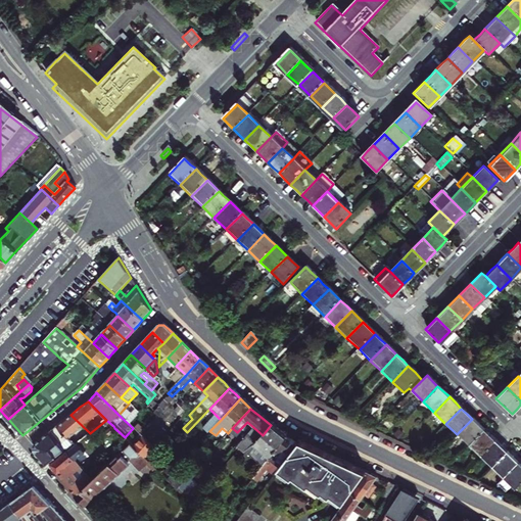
[(90,433),(70,415),(55,427),(74,445),(81,439),(90,433)]
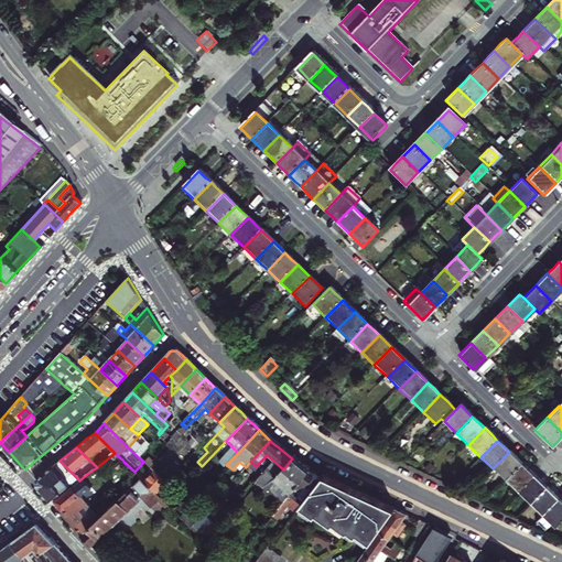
[(505,481),(521,464),(515,457),(509,452),(493,468),(505,481)]
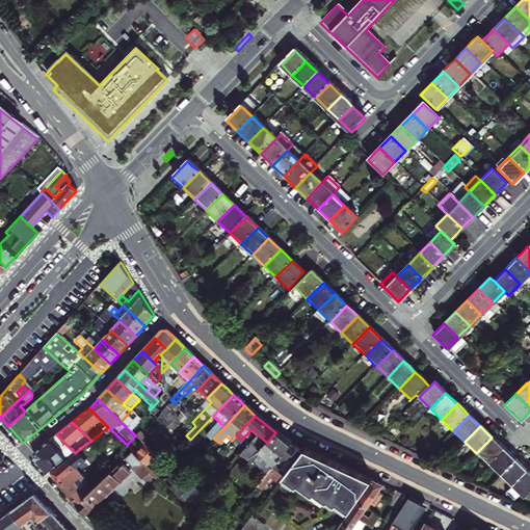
[(86,452),(107,436),(109,440),(115,433),(108,427),(91,441),(82,447),(86,452)]
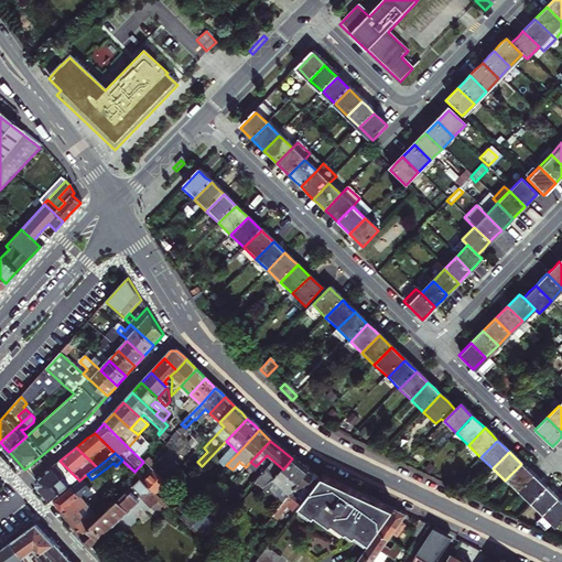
[(267,455),(256,466),(258,469),(267,460),(272,464),(274,462),(267,455)]
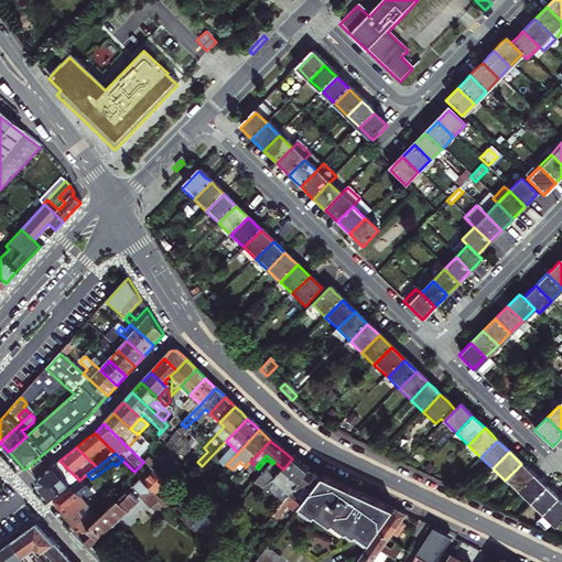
[(283,469),(274,462),(272,464),(266,471),(292,493),(309,472),(300,464),(292,458),(283,469)]
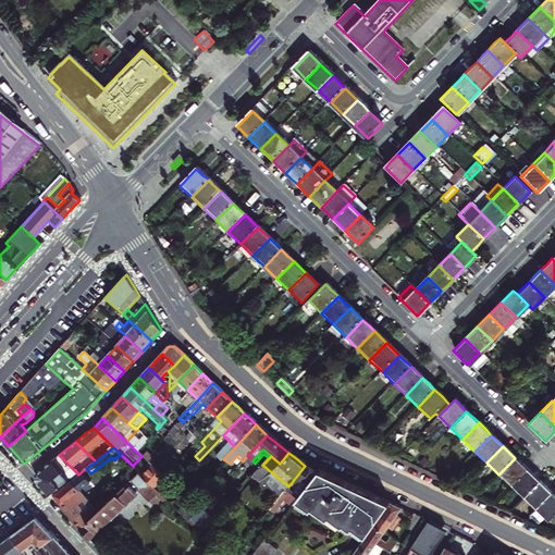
[(53,494),(78,475),(59,455),(38,473),(38,479),(44,484),(53,494)]
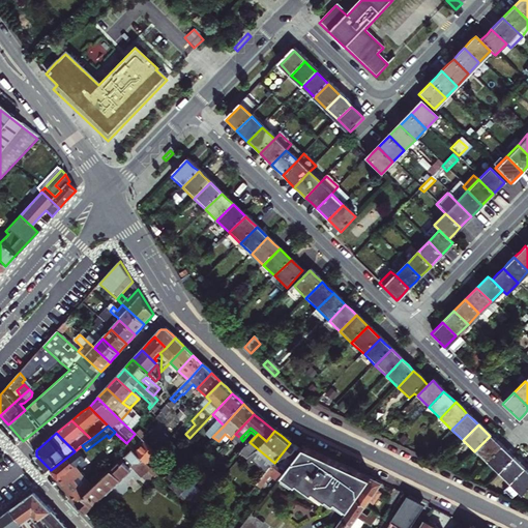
[(111,439),(119,447),(121,446),(122,447),(126,443),(116,434),(111,439)]
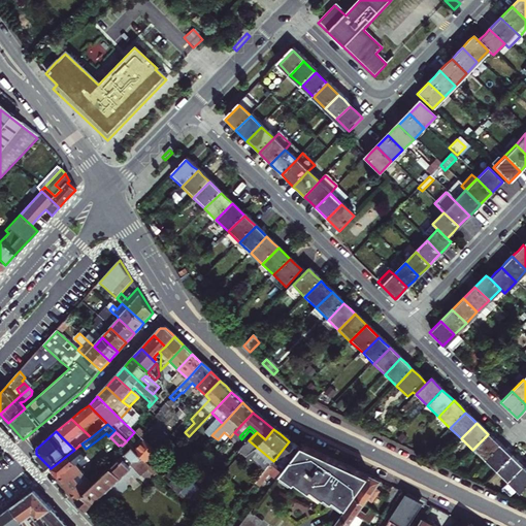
[(494,439),(488,434),(472,450),(484,461),(499,446),(494,439)]
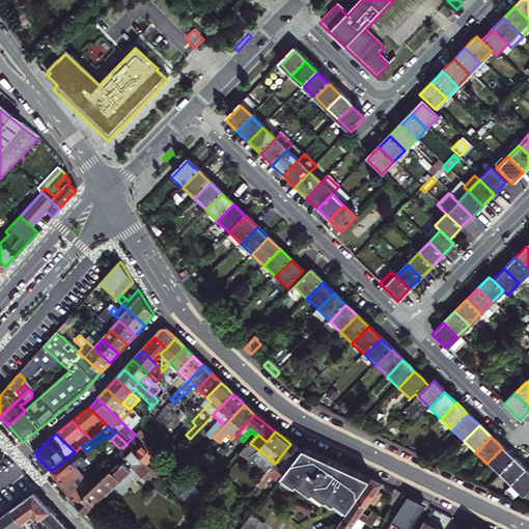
[(135,452),(146,464),(155,454),(143,443),(135,452)]
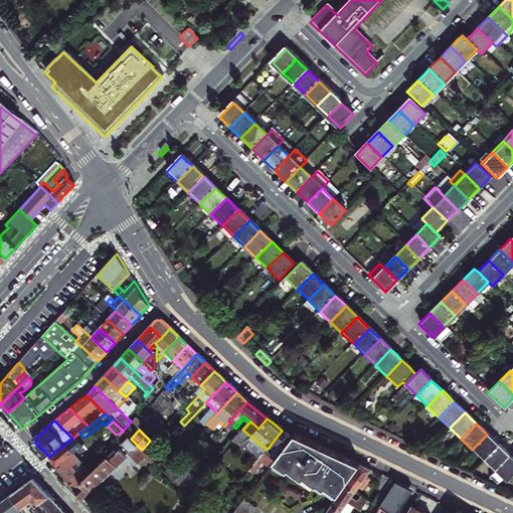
[(280,454),(292,439),(287,435),(282,431),(267,450),(258,461),(263,464),(268,458),(269,459),(275,451),(280,454)]
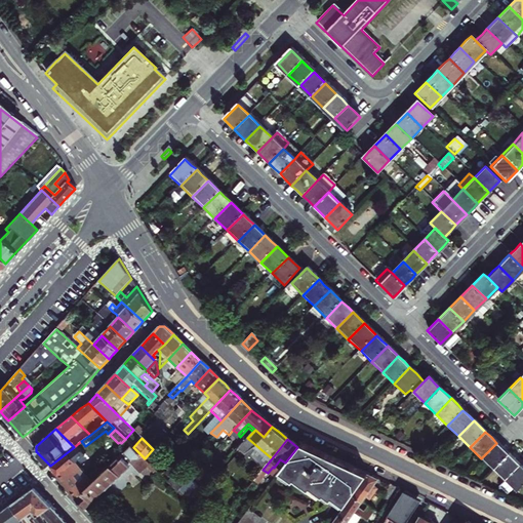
[(74,447),(50,466),(55,475),(72,461),(71,458),(85,446),(81,441),(74,447)]
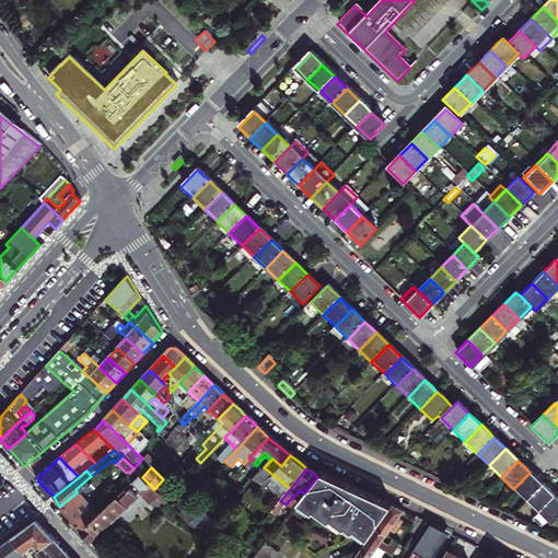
[(304,493),(298,502),(312,513),(314,510),(329,522),(332,520),(345,530),(346,529),(353,534),(356,531),(368,541),(375,531),(384,519),(393,507),(358,490),(321,473),(317,477),(304,493)]
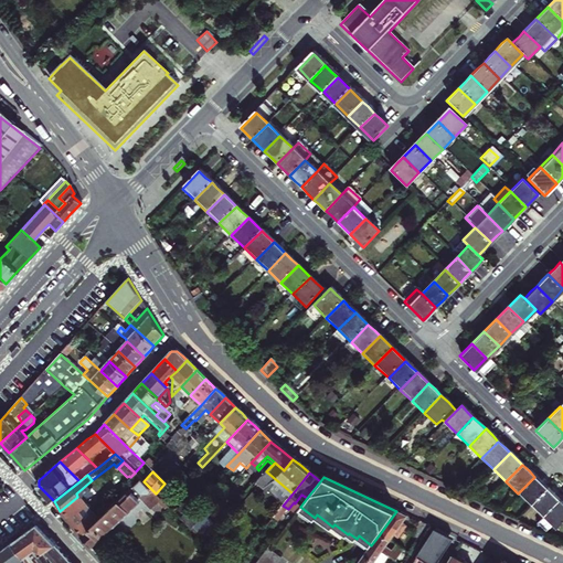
[(530,505),(546,488),(541,482),(534,477),(518,494),(530,505)]
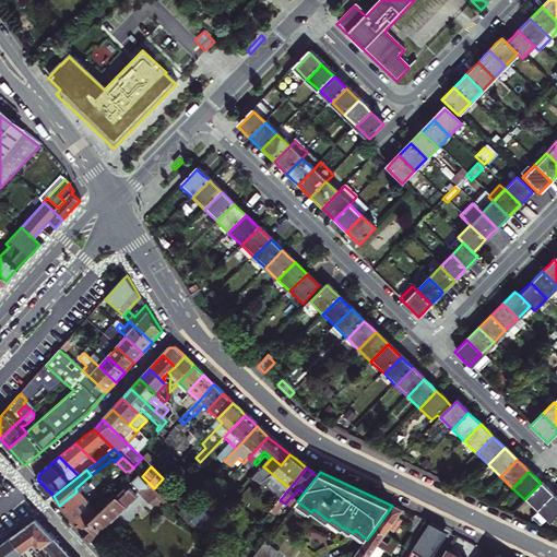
[(132,484),(139,489),(135,493),(147,505),(155,497),(162,505),(166,500),(158,494),(154,488),(142,476),(138,473),(128,483),(130,485),(132,484)]
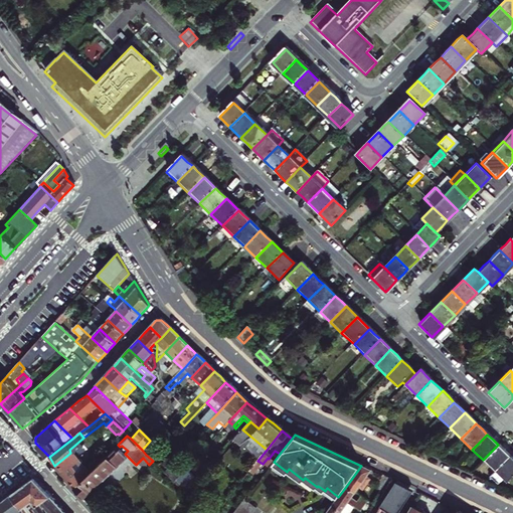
[(116,446),(124,455),(125,454),(128,451),(122,446),(120,447),(118,445),(116,446)]
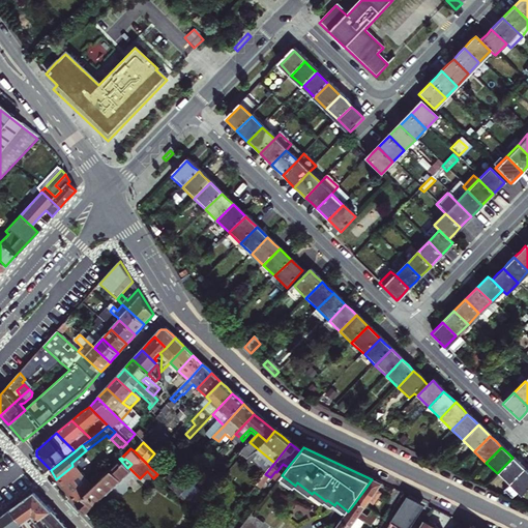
[(508,486),(525,469),(519,463),(512,458),(497,473),(508,486)]
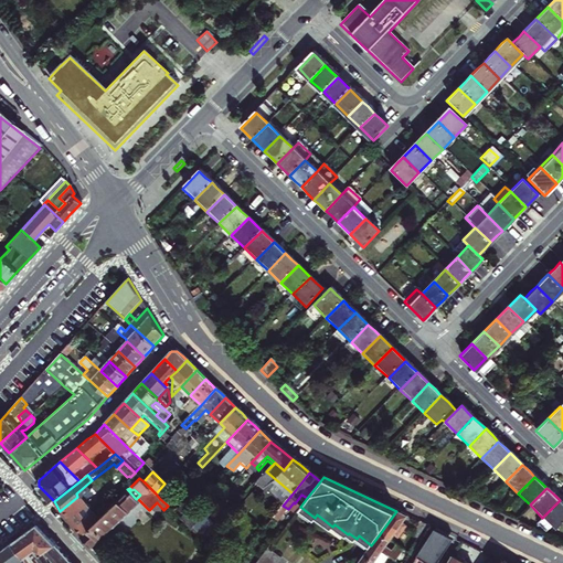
[(84,542),(91,549),(137,505),(138,501),(136,499),(127,489),(96,519),(78,535),(84,542)]
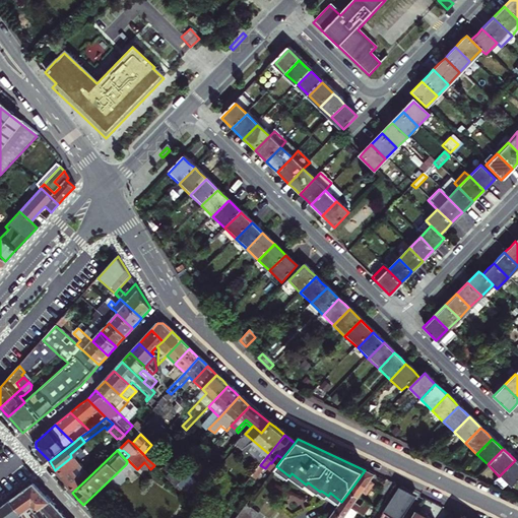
[(276,466),(282,458),(277,455),(271,463),(276,466)]
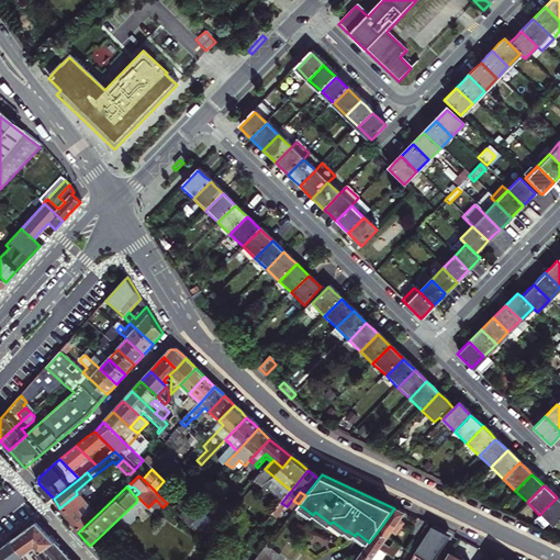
[(77,494),(59,508),(62,512),(65,516),(78,533),(96,516),(77,494)]
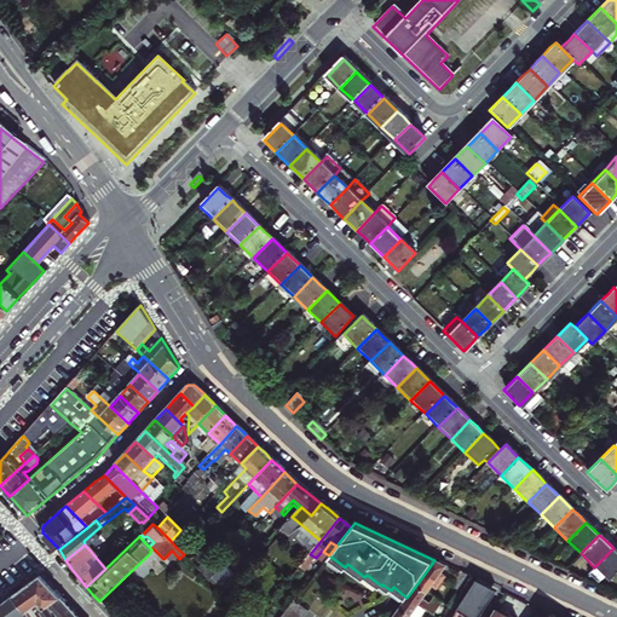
[(616,552),(613,548),(594,568),(607,580),(616,570),(616,552)]
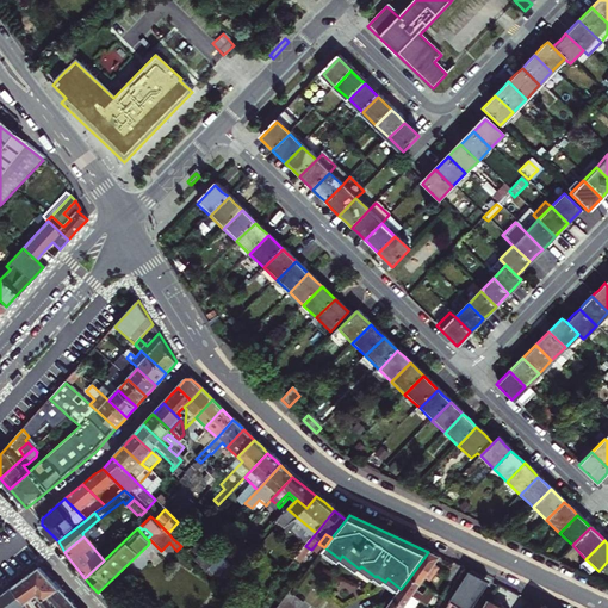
[(202,552),(194,559),(206,570),(213,563),(202,552)]
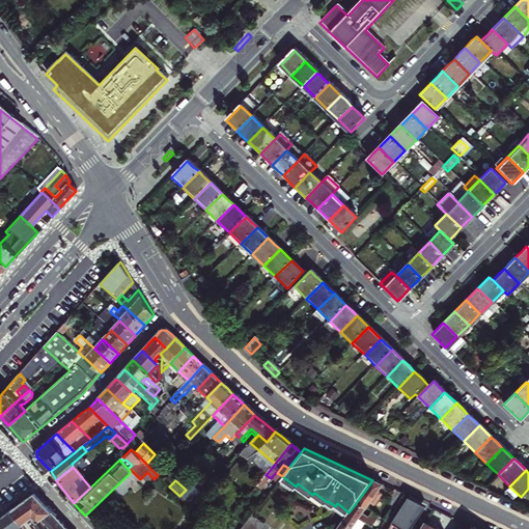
[(378,494),(383,486),(372,480),(364,492),(374,499),(380,503),(383,498),(378,494)]
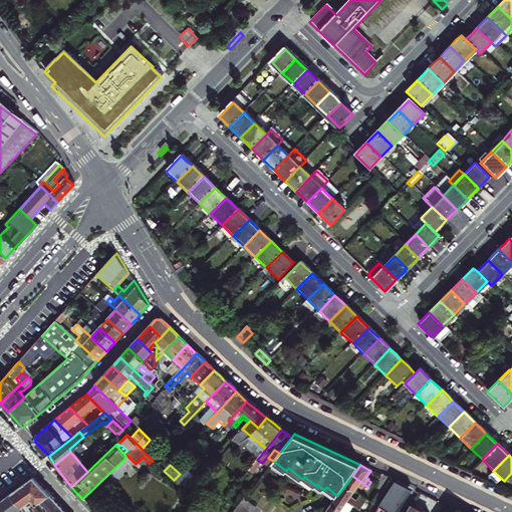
[(361,494),(367,487),(362,483),(352,476),(344,487),(354,494),(356,490),(361,494)]
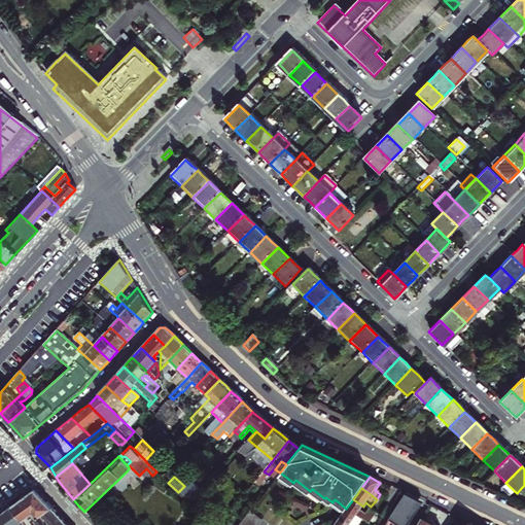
[(390,506),(391,505),(393,502),(399,492),(392,489),(383,501),(388,505),(390,506)]
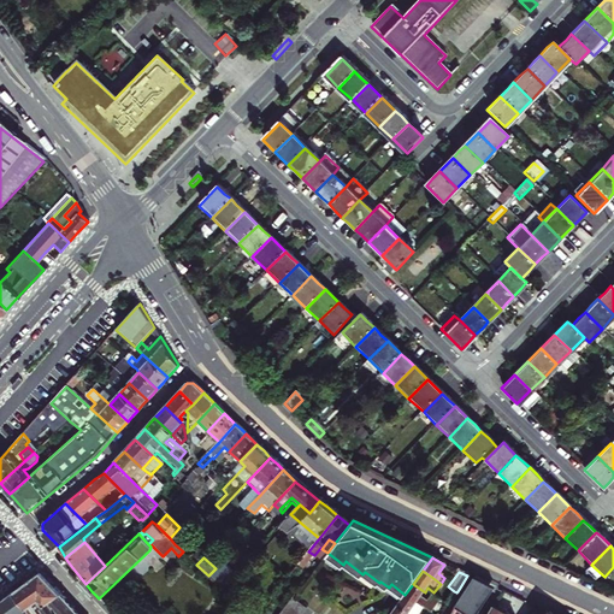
[(43,576),(27,586),(43,609),(63,596),(53,585),(43,576)]
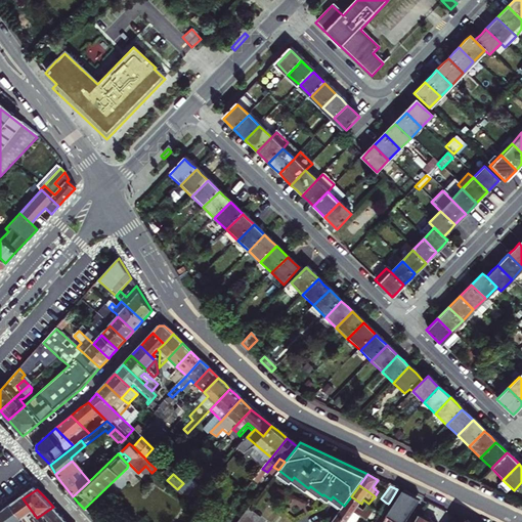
[(406,521),(421,502),(403,492),(396,503),(383,521),(406,521)]
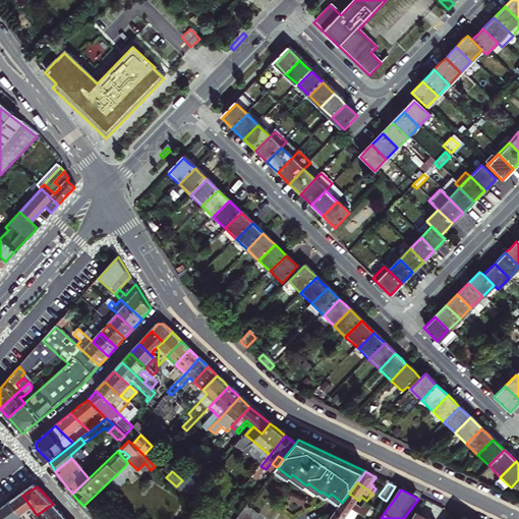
[(357,504),(359,501),(349,494),(342,503),(355,512),(355,513),(355,514),(361,518),(364,518),(367,514),(370,509),(363,504),(361,507),(357,504)]
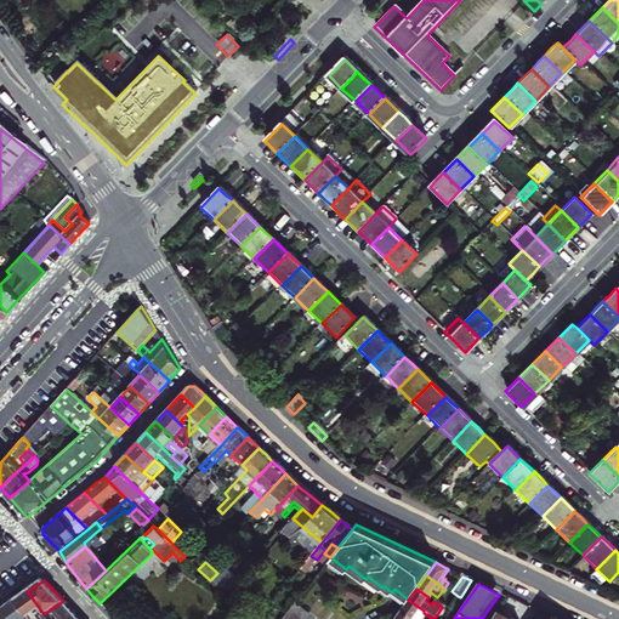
[(80,618),(77,614),(63,601),(44,614),(27,591),(17,598),(27,613),(28,617),(29,618),(80,618)]
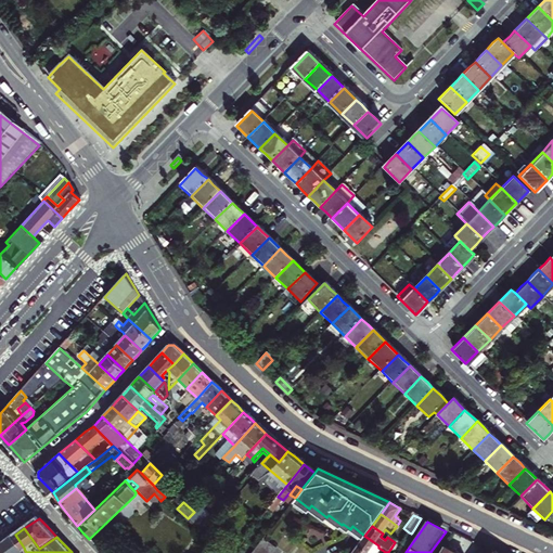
[(23,552),(25,551),(24,548),(15,535),(7,540),(0,544),(0,547),(4,552),(23,552)]
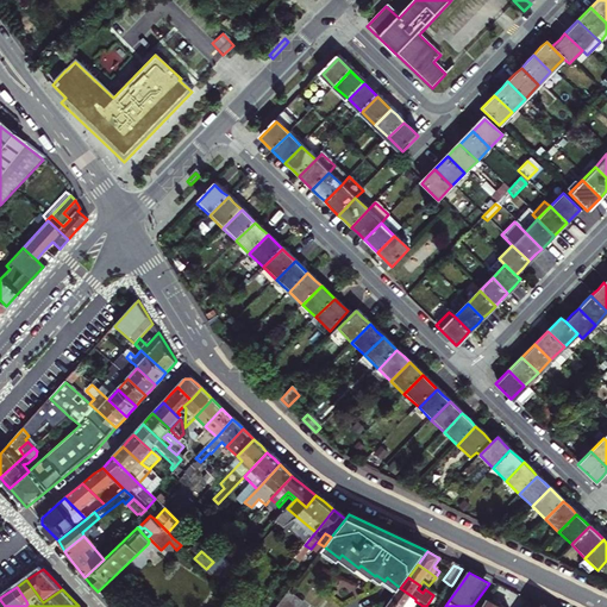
[(400,588),(392,601),(400,606),(413,606),(415,601),(415,600),(415,599),(400,588)]
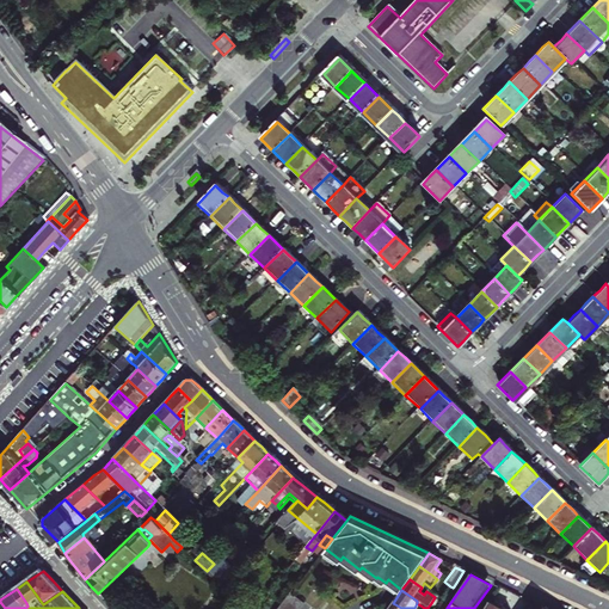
[(289,594),(276,608),(299,608),(302,604),(289,594)]
